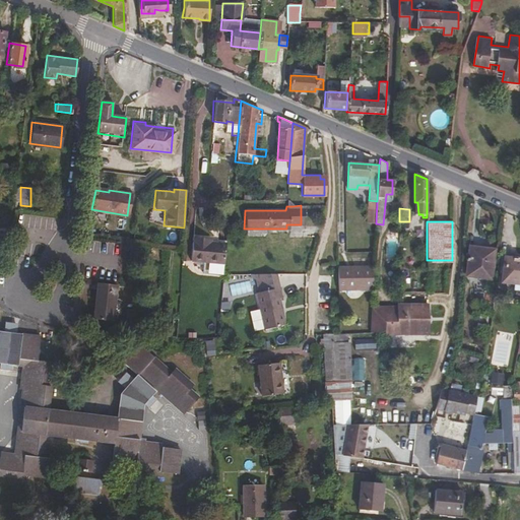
[(222,263),(224,243),(208,242),(208,239),(192,237),(190,261),(222,263)]
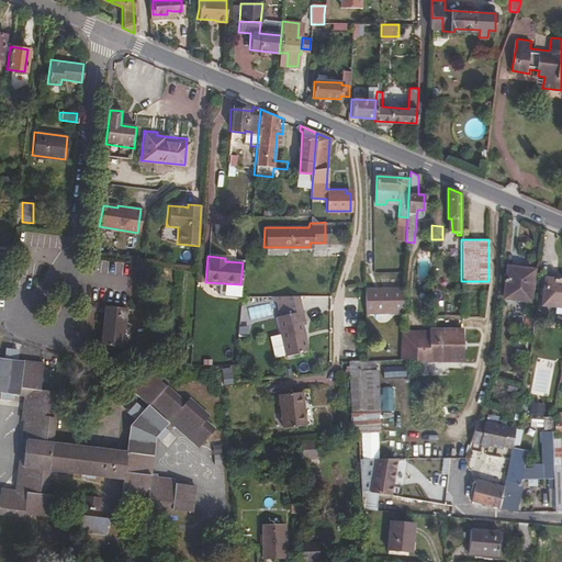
[(534,269),(507,266),(504,296),(529,300),(534,269)]
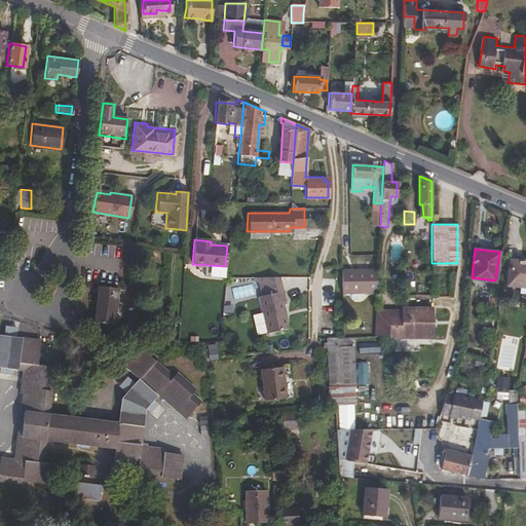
[(525,286),(525,261),(511,259),(508,284),(525,286)]
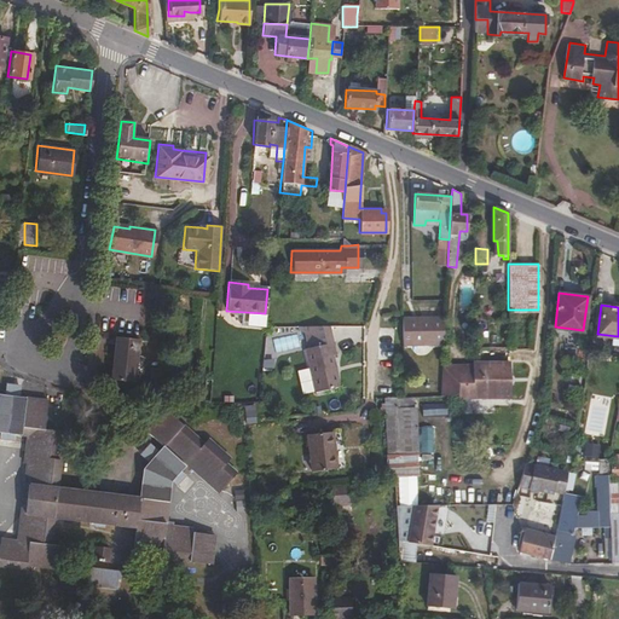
[(441,314),(400,314),(400,341),(440,341),(441,314)]
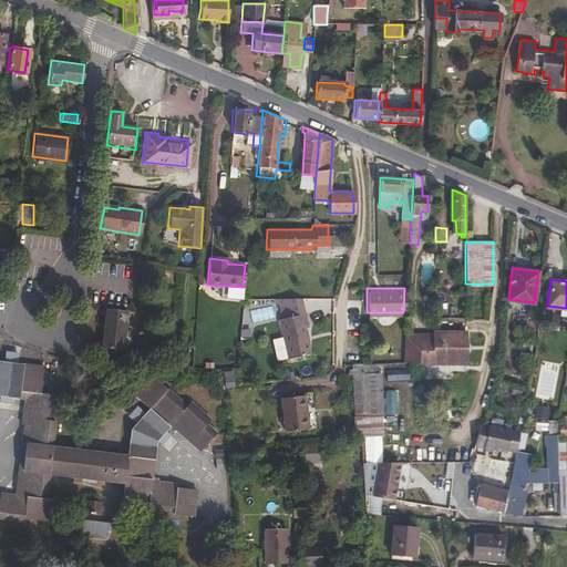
[(309,352),(302,323),(306,322),(300,298),(284,298),(287,317),(278,319),(287,357),(309,352)]
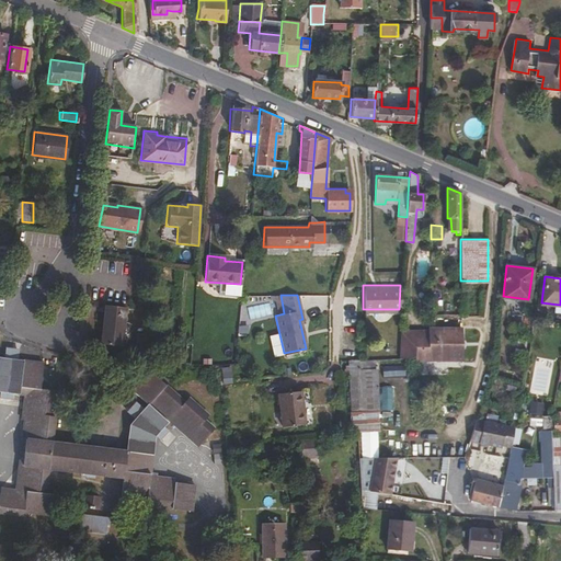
[(122,350),(127,309),(102,306),(98,346),(122,350)]
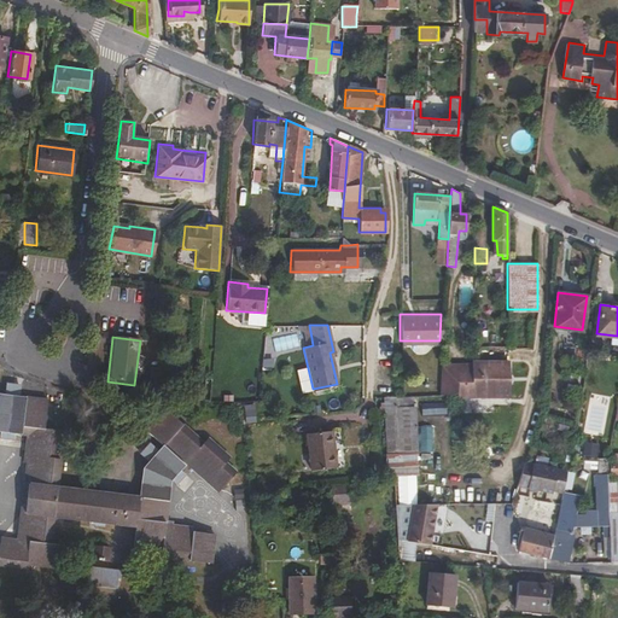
[(507,361),(471,361),(471,362),(471,374),(507,374),(507,361)]
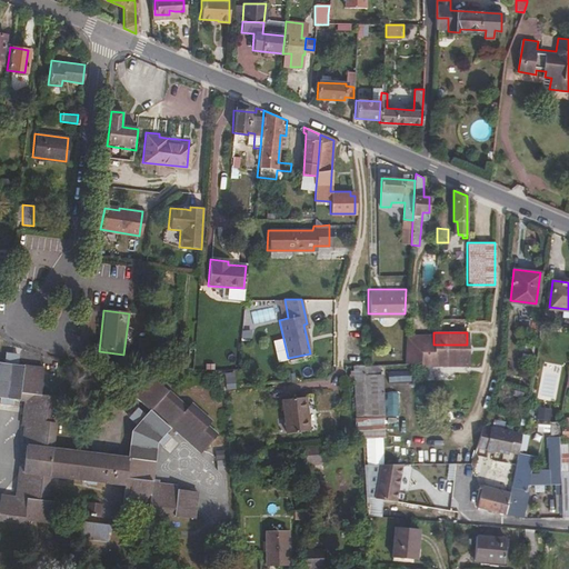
[(433,351),(433,345),(433,333),(405,333),(403,362),(420,361),(421,351),(433,351)]
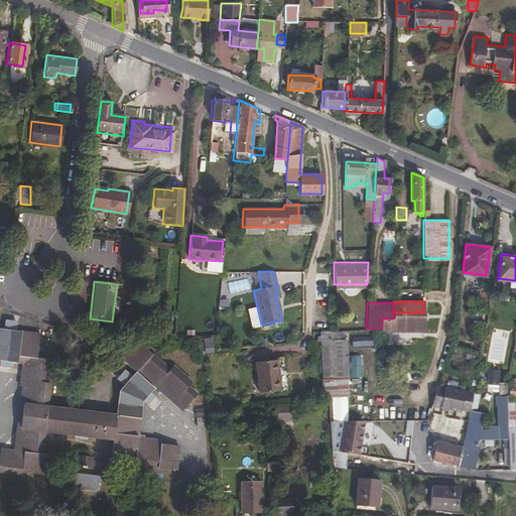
[(382,318),(381,328),(381,331),(423,331),(423,318),(393,318),(382,318)]
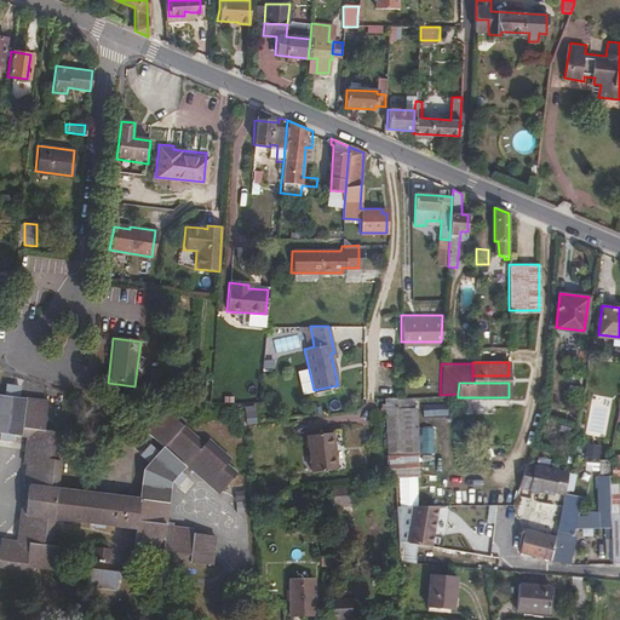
[(166,518),(171,483),(189,463),(193,466),(197,461),(223,484),(236,469),(225,460),(230,453),(207,435),(202,441),(165,408),(147,429),(164,443),(143,464),(138,497),(55,489),(57,461),(51,460),(53,432),(49,431),(51,401),(19,397),(21,388),(5,385),(4,396),(0,395),(0,432),(26,435),(23,461),(28,463),(21,538),(1,540),(0,551),(0,579),(26,583),(26,579),(55,583),(57,547),(50,546),(52,522),(135,530),(133,545),(161,547),(160,554),(189,557),(188,567),(214,569),(217,538),(193,534),(194,528),(171,526),(171,518),(166,518)]
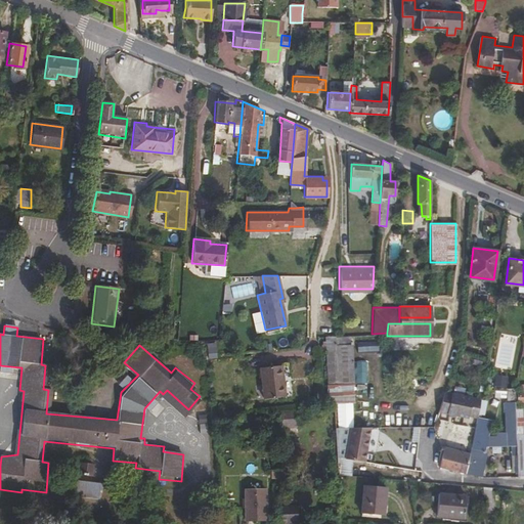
[(350,367),(348,343),(333,344),(336,368),(350,367)]
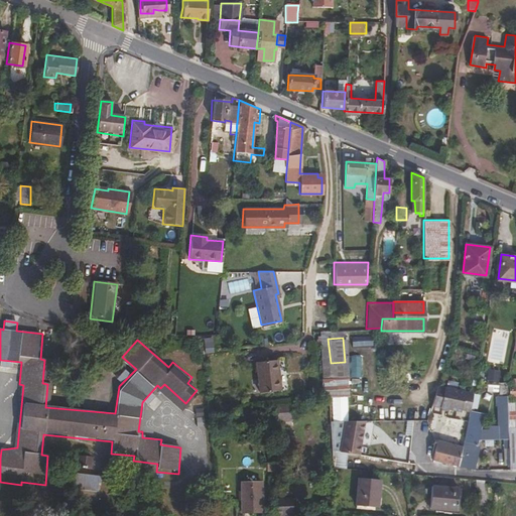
[(285,387),(281,357),(254,360),(258,390),(285,387)]
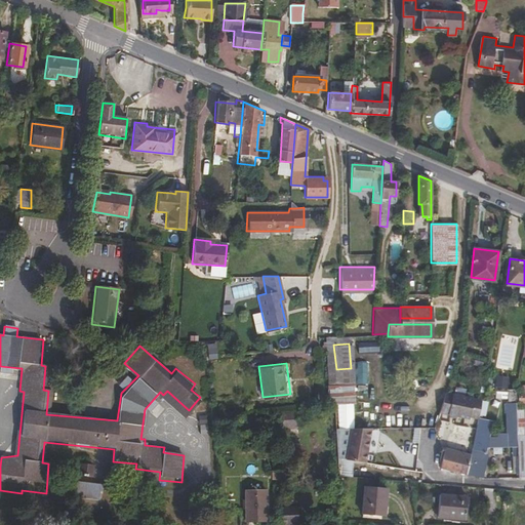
[(481,397),(444,391),(437,410),(468,415),(469,413),(477,415),(481,397)]
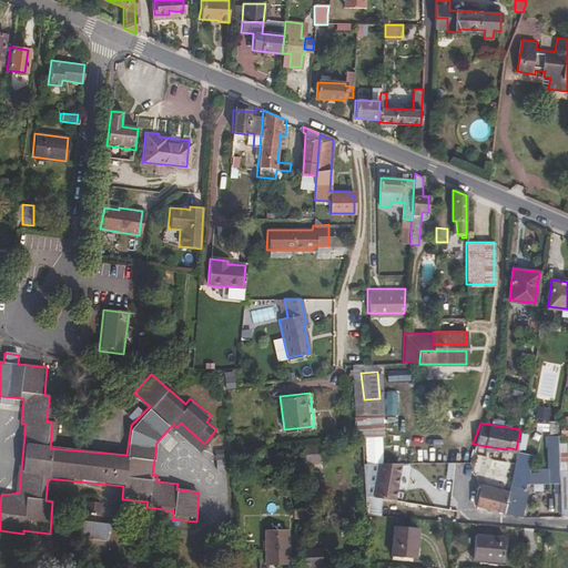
[(567,434),(567,423),(556,424),(556,429),(559,429),(559,435),(567,434)]
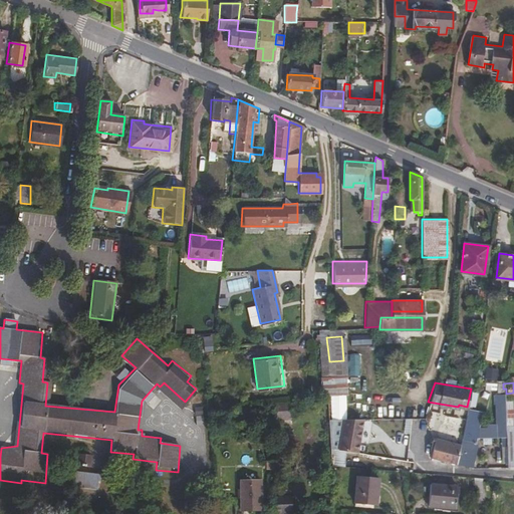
[(513,397),(503,398),(504,416),(504,424),(513,424),(513,397)]
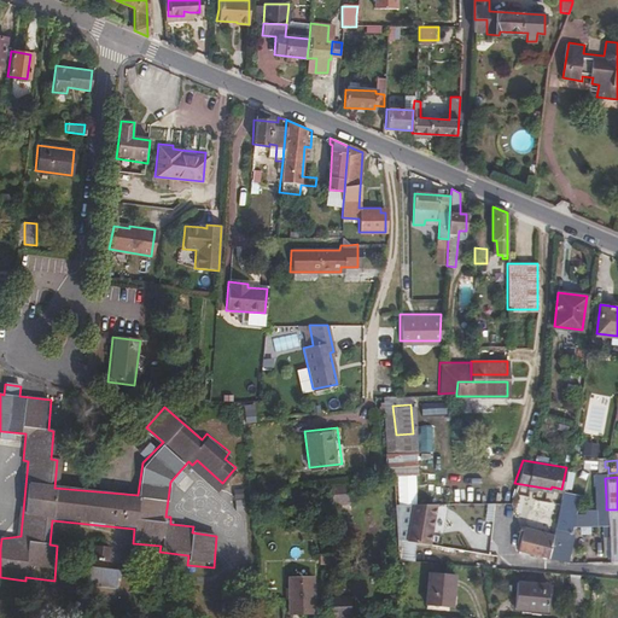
[(242,489),(233,489),(233,501),(243,501),(242,489)]
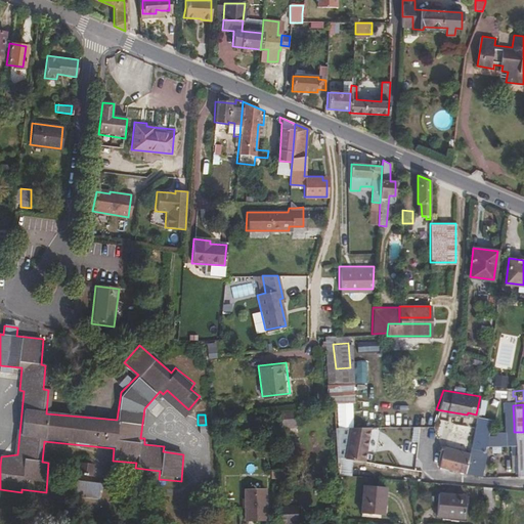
[(421,415),(378,415),(378,426),(421,426),(421,415)]
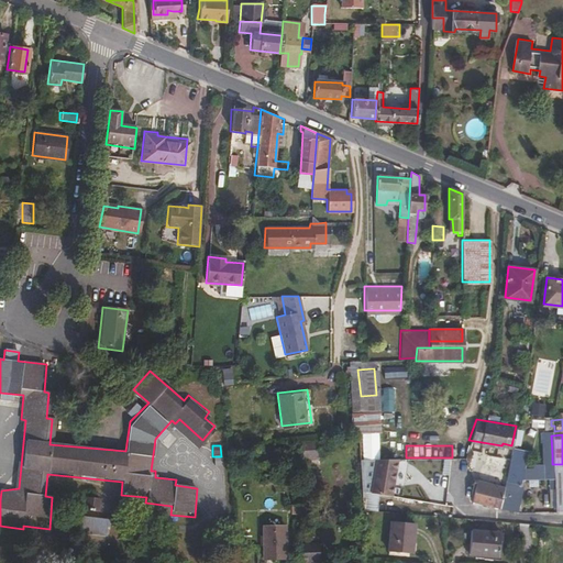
[(520,484),(527,456),(509,452),(503,479),(520,484)]
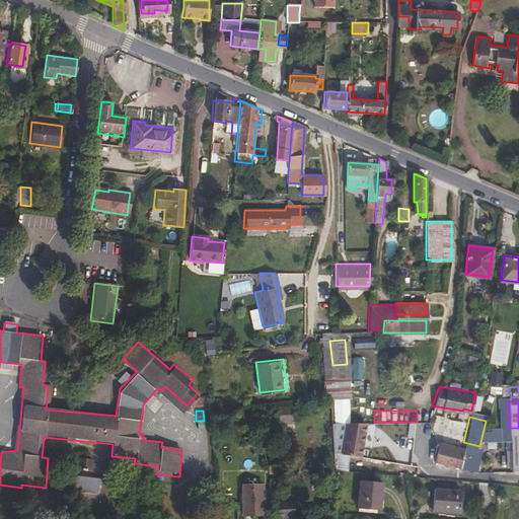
[(335,420),(335,432),(336,449),(337,449),(343,450),(346,435),(349,420),(336,420),(335,420)]
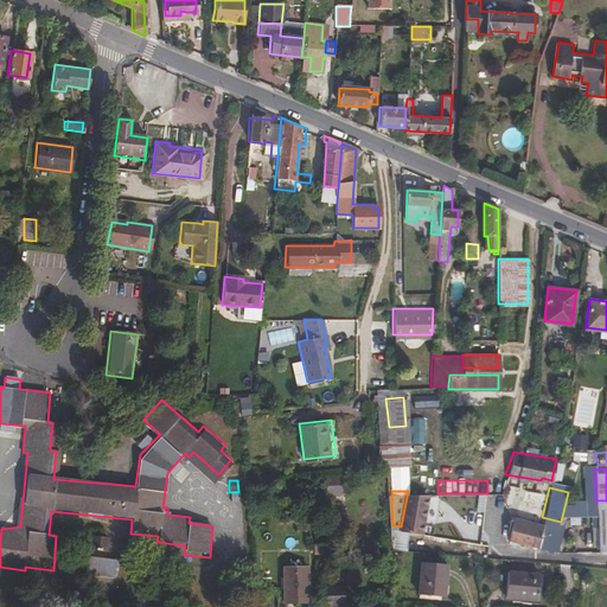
[(425,504),(427,491),(408,491),(404,509),(401,526),(394,525),(393,525),(393,545),(395,545),(409,547),(410,528),(420,530),(422,517),(425,517),(426,515),(427,504),(425,504)]
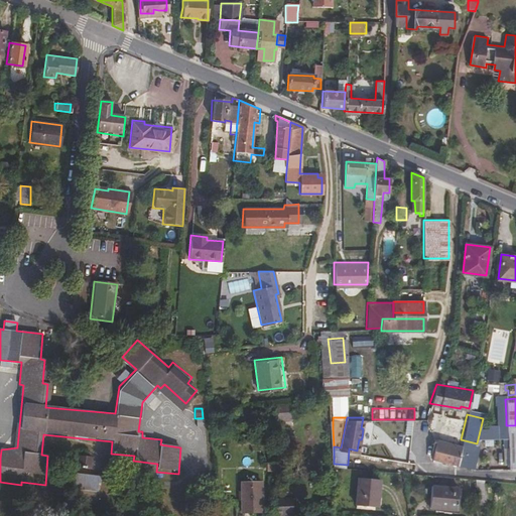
[(506,436),(506,425),(506,417),(496,417),(496,436),(506,436)]
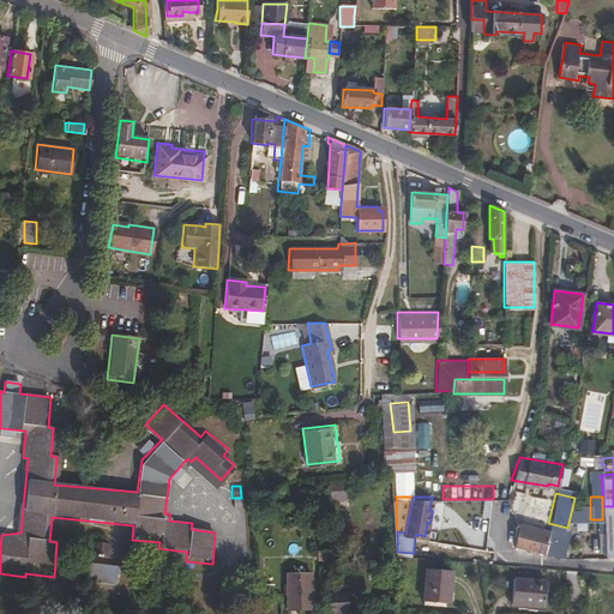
[(613,554),(613,506),(602,506),(602,519),(603,555),(613,554)]
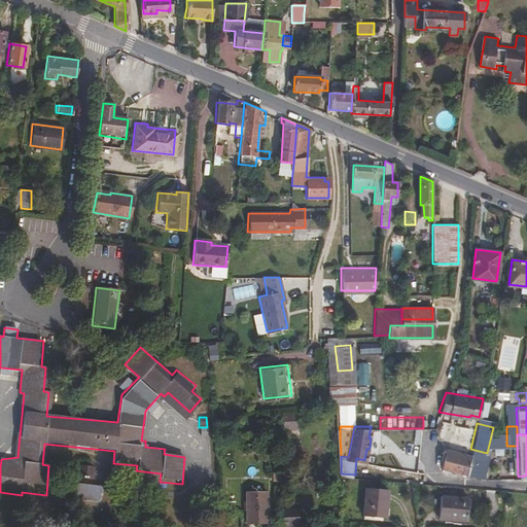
[(465,472),(469,454),(446,447),(445,449),(442,448),(441,451),(444,452),(440,465),(465,472)]
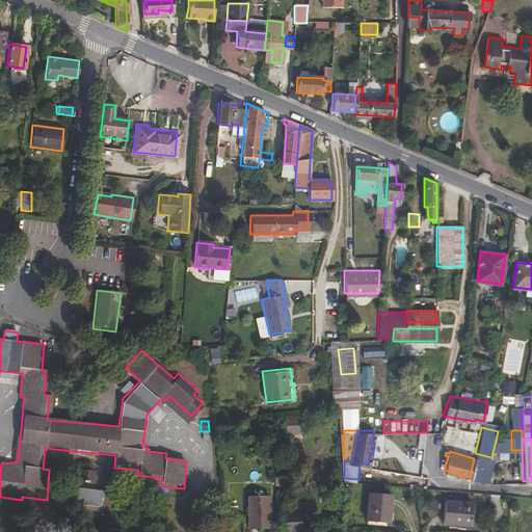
[(486,481),(491,457),(475,453),(474,458),(470,477),(486,481)]
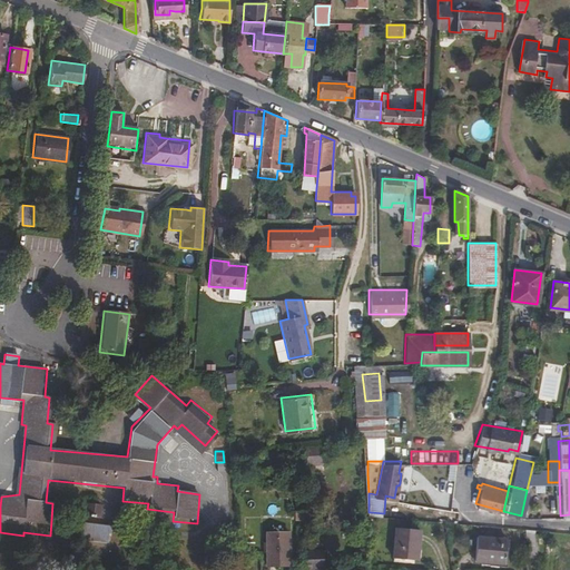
[(102,504),(86,503),(85,514),(101,517),(102,504)]
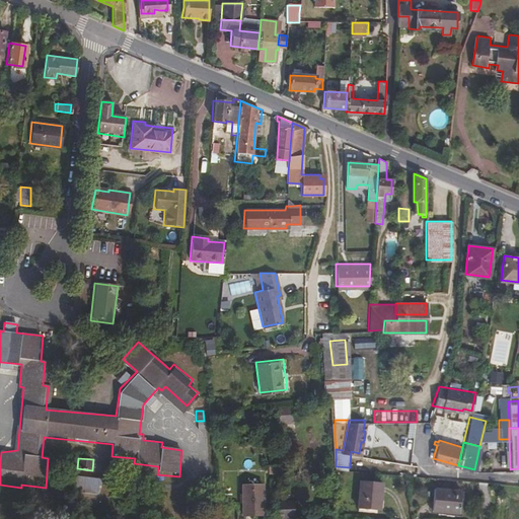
[(277,467),(277,459),(261,460),(261,468),(277,467)]
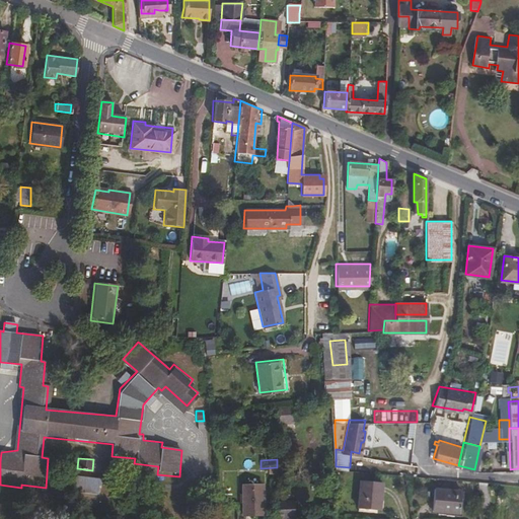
[(102,479),(74,476),(72,493),(97,496),(97,498),(100,498),(102,479)]
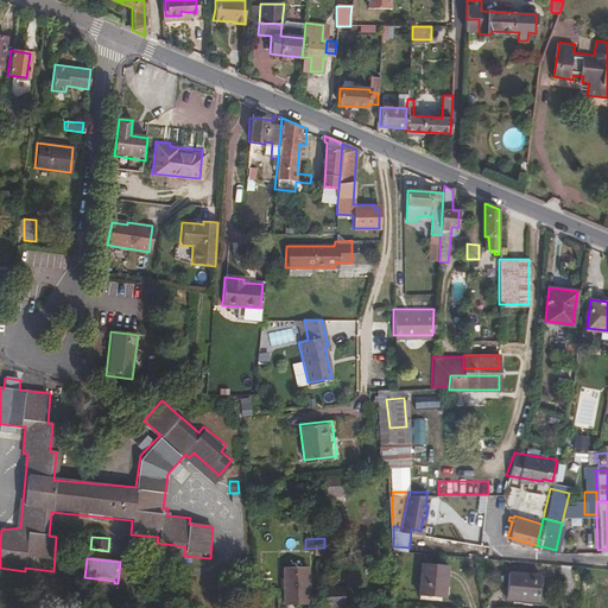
[(448,595),(451,563),(432,559),(429,593),(448,595)]
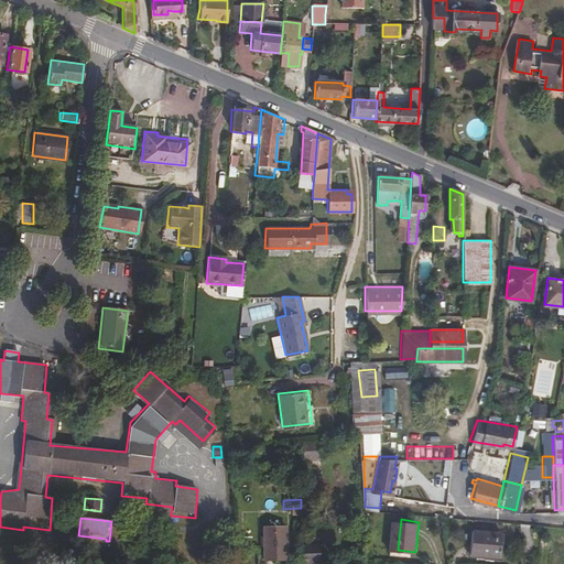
[(499,553),(501,530),(472,528),(469,551),(499,553)]
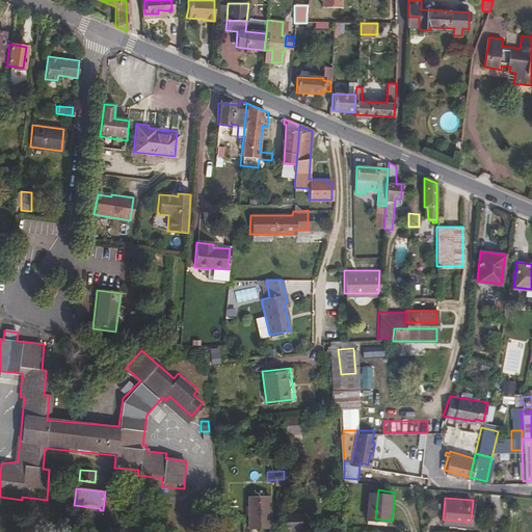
[(265,523),(264,499),(245,499),(246,524),(265,523)]
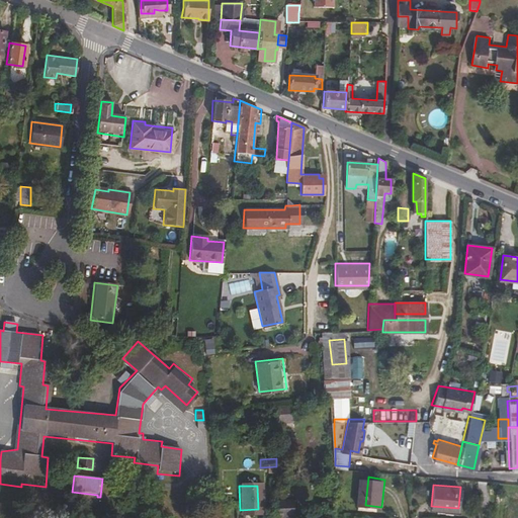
[(504,512),(513,512),(513,492),(505,491),(504,512)]
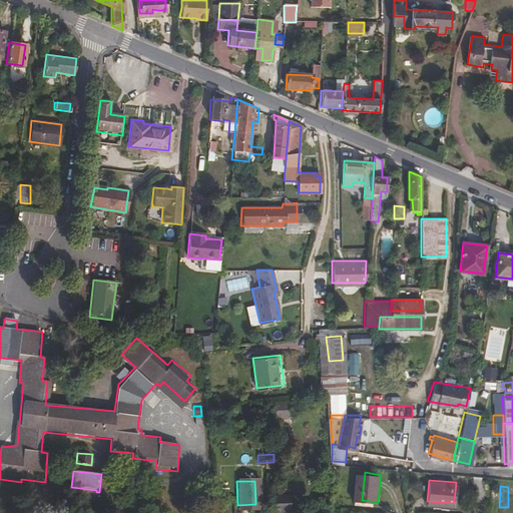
[(288,507),(287,491),(269,491),(270,507),(288,507)]
